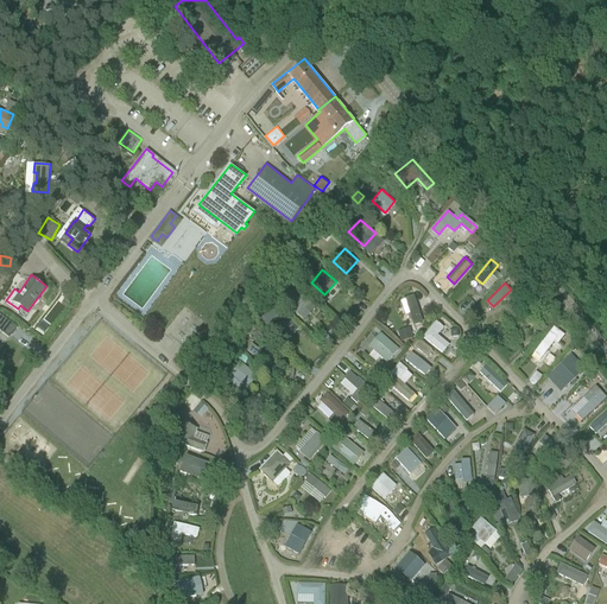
[(297,290),(288,302),(305,318),(316,306),(297,290)]
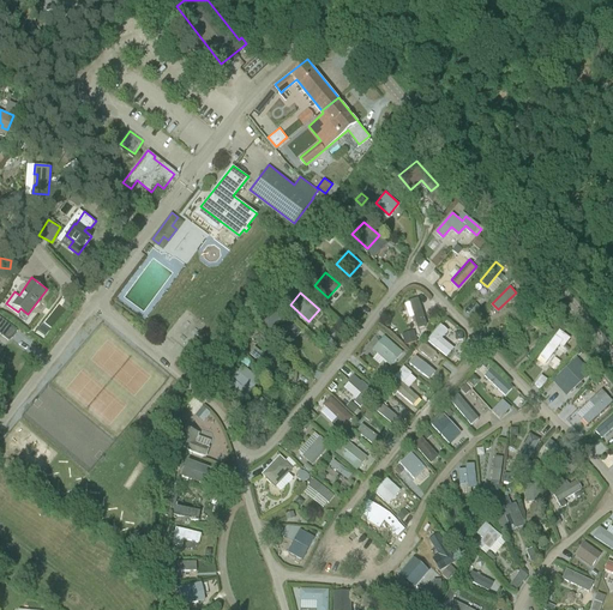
[(418,296),(409,300),(418,327),(427,324),(418,296)]
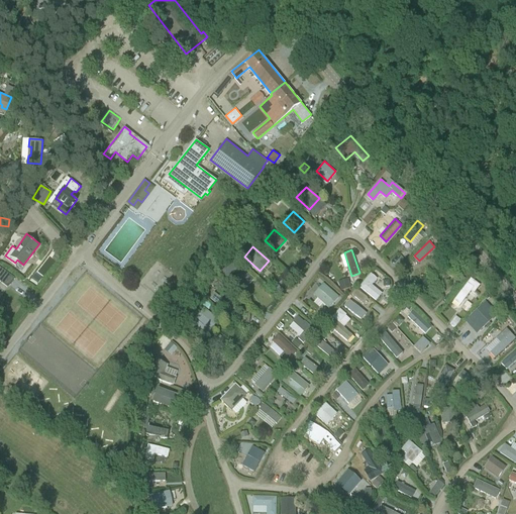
[(57,252),(54,257),(58,261),(62,255),(57,252)]
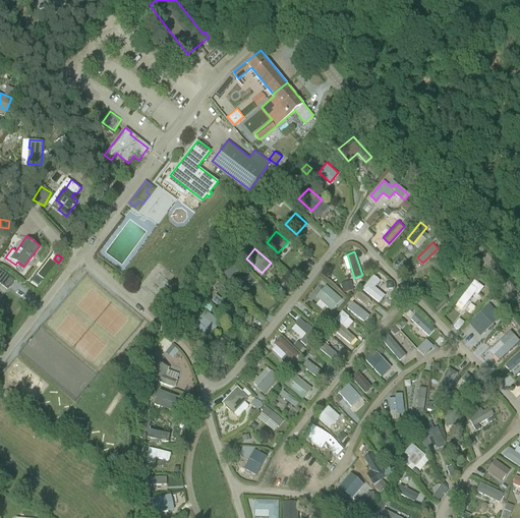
[(230,261),(219,272),(244,294),(249,288),(233,275),(239,268),(230,261)]
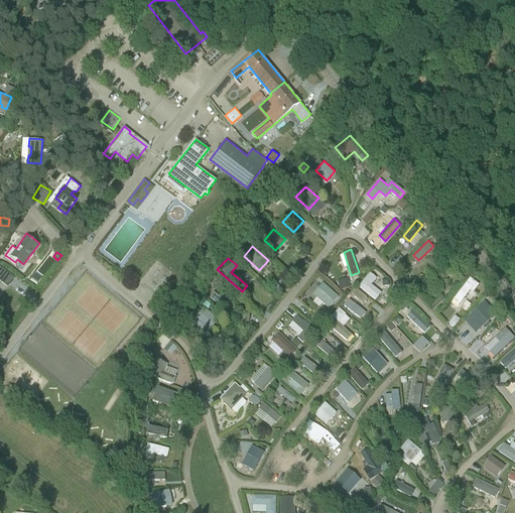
[(447,259),(442,263),(460,280),(464,276),(447,259)]
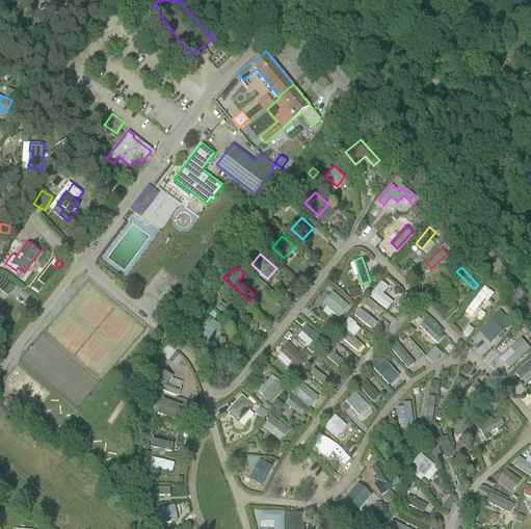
[(482,272),(477,279),(479,285),(481,283),(487,278),(482,272)]
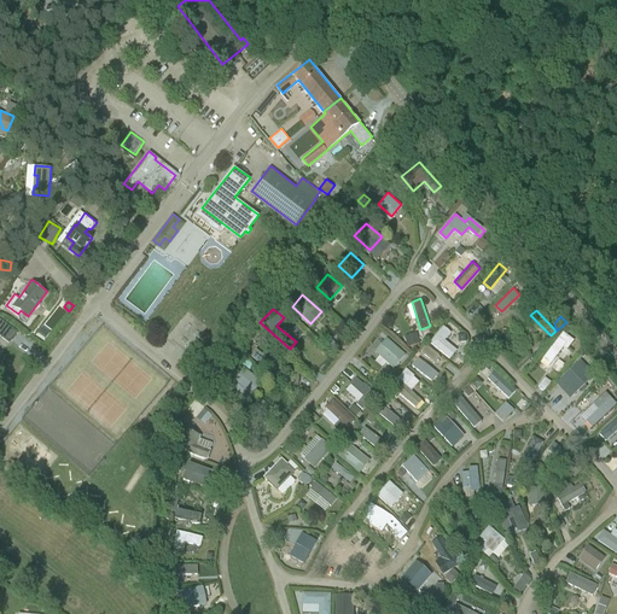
[(351,319),(347,323),(353,328),(358,323),(351,319)]
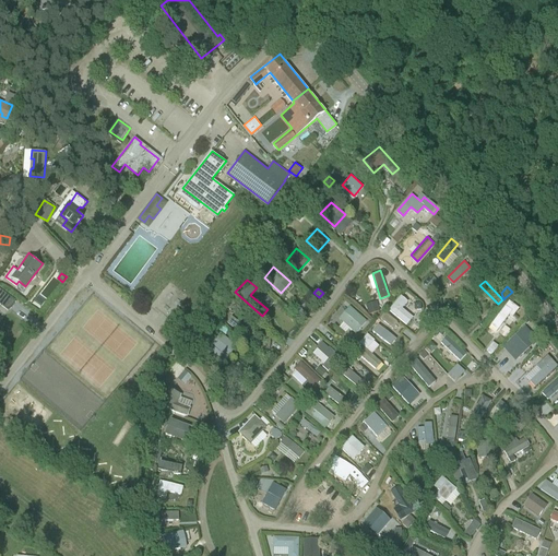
[(10,305),(14,298),(9,294),(3,300),(10,305)]
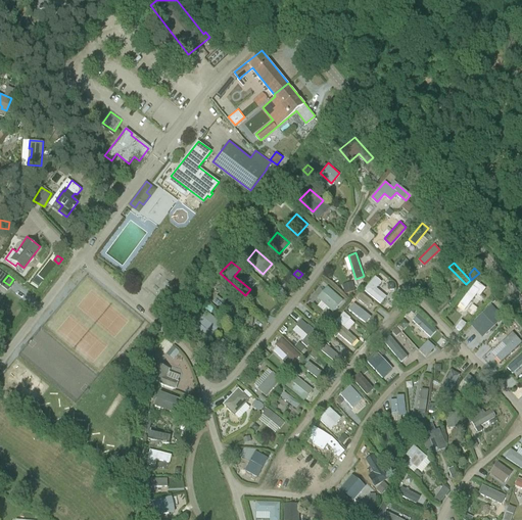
[(365,288),(381,302),(386,295),(376,287),(381,281),(376,276),(365,288)]
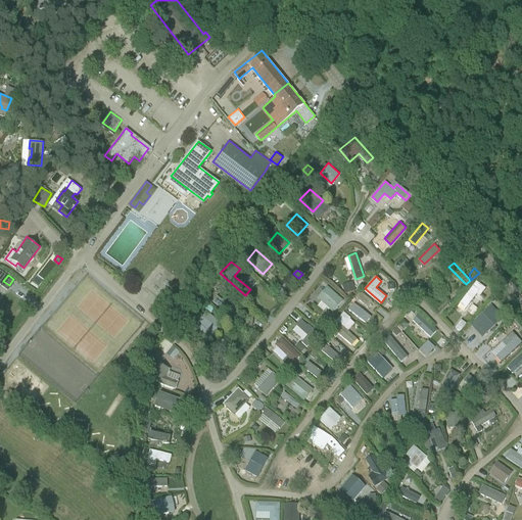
[(354,288),(360,285),(357,280),(350,283),(354,288)]
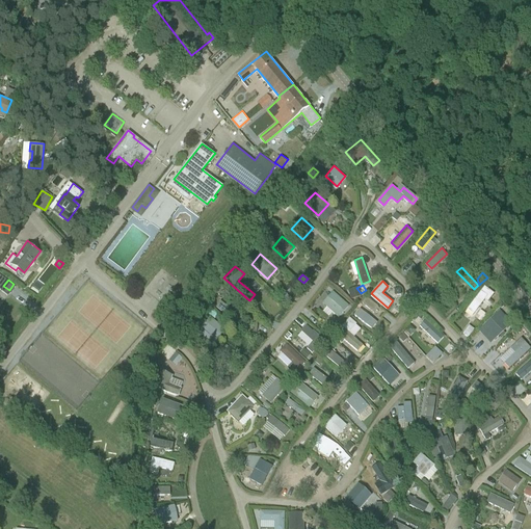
[(495,292),(485,285),(468,308),(474,313),(485,297),(489,299),(495,292)]
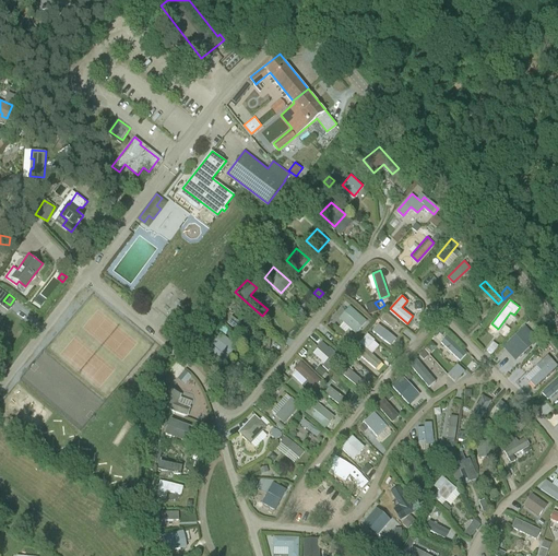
[(357,332),(368,320),(351,305),(340,317),(357,332)]
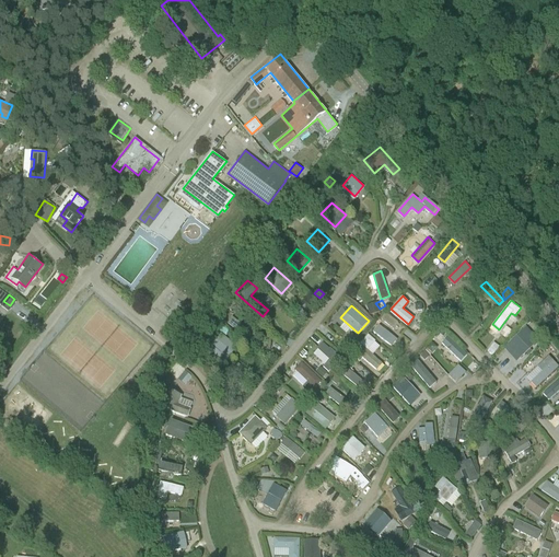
[(385,311),(381,317),(394,327),(398,321),(385,311)]
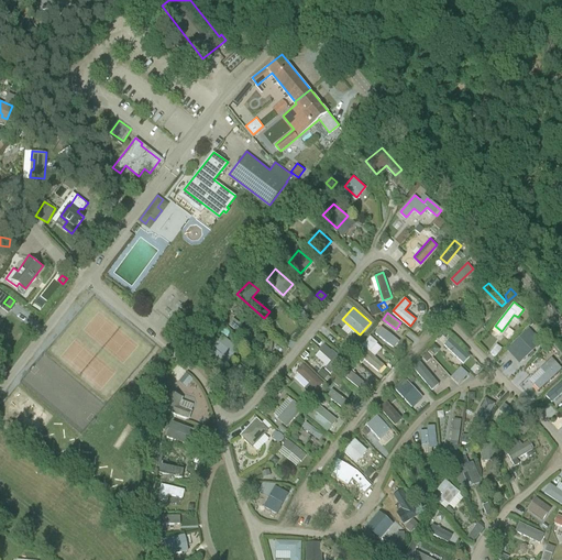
[(248,339),(253,343),(257,337),(260,335),(249,326),(248,328),(234,317),(230,324),(249,338),(248,339)]
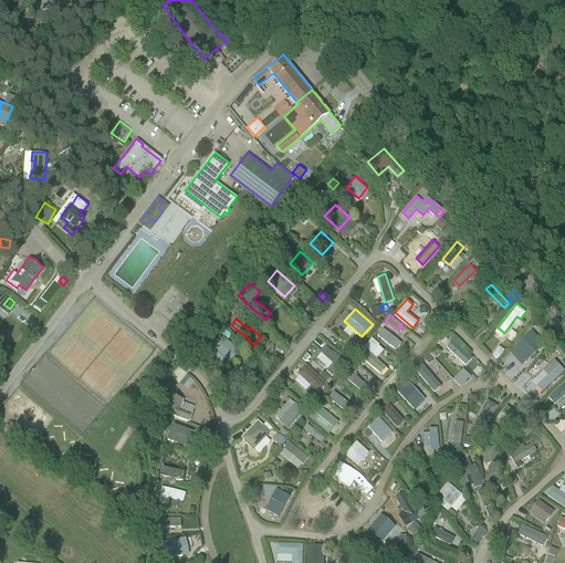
[(225,335),(210,353),(226,366),(239,350),(227,339),(232,332),(225,325),(220,331),(225,335)]
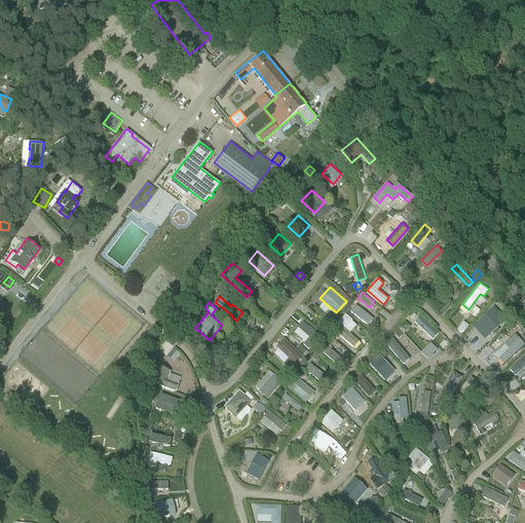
[(373,318),(355,304),(350,310),(368,324),(373,318)]
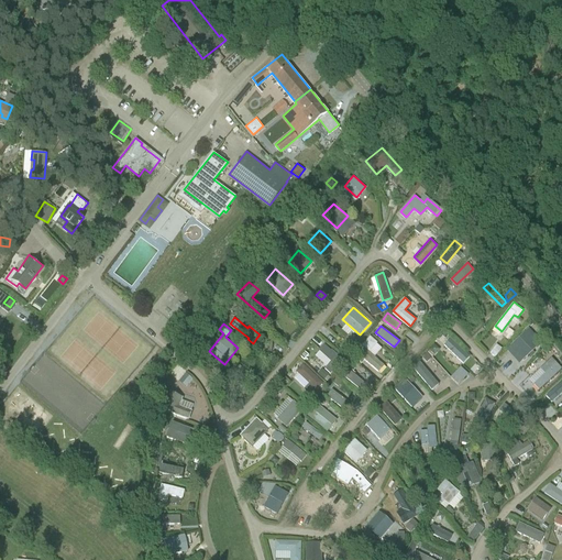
[(540,342),(528,328),(510,344),(524,358),(540,342)]
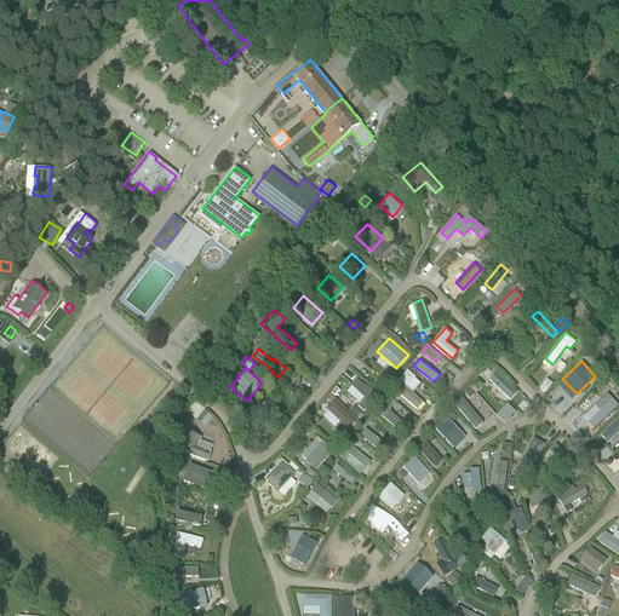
[(486,364),(481,369),(488,376),(493,370),(486,364)]
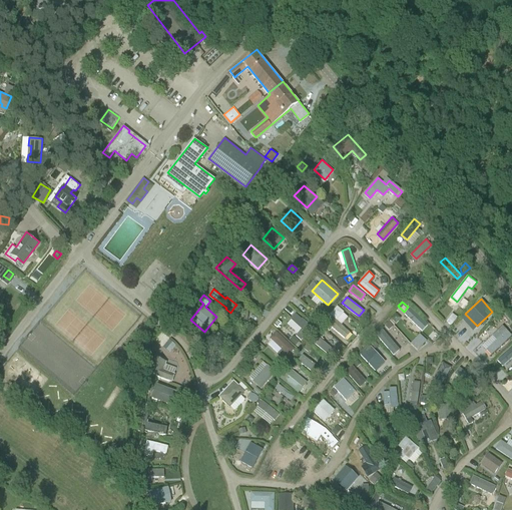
[(337,305),(330,313),(331,315),(336,319),(344,311),(337,305)]
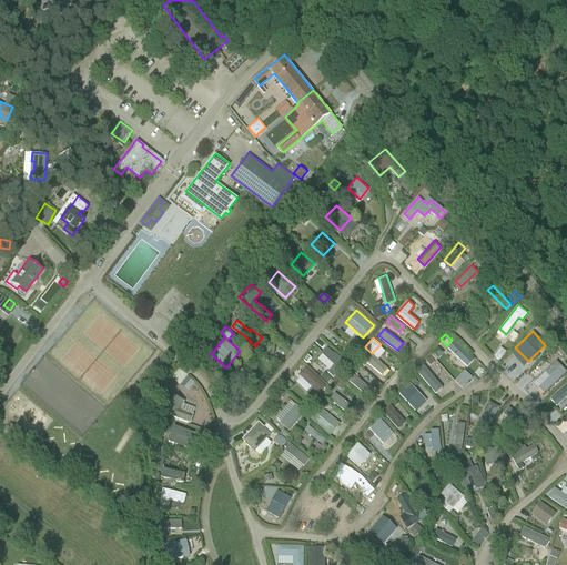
[(473,359),(455,341),(449,347),(466,364),(473,359)]
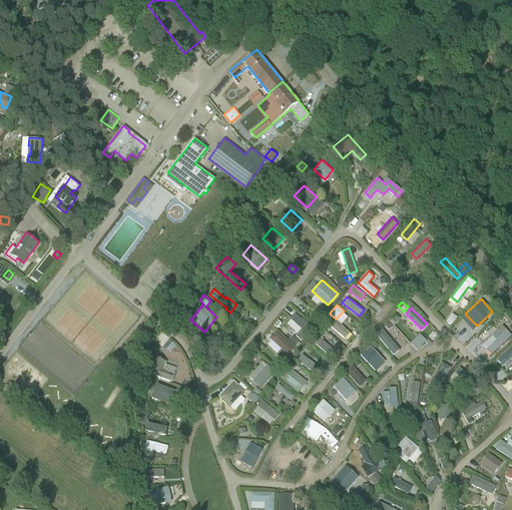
[(295,313),(291,318),(307,332),(312,327),(295,313)]
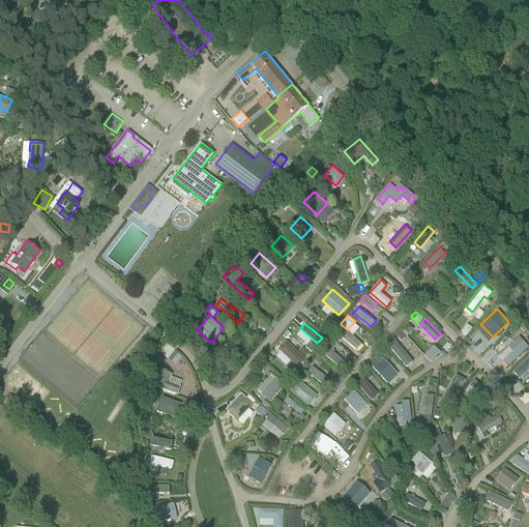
[(342,325),(336,331),(356,349),(361,343),(347,329),(342,325)]
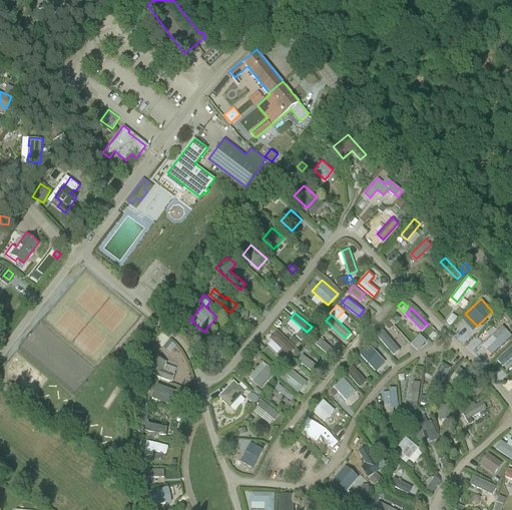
[(492,334),(496,339),(487,348),(492,353),(511,334),(511,329),(510,328),(508,331),(502,325),(492,334)]
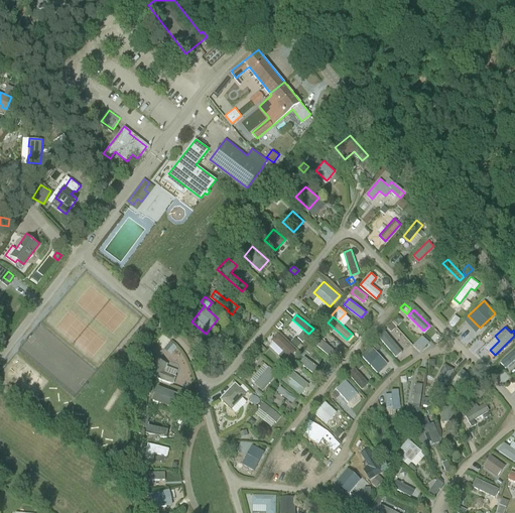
[(402,351),(385,330),(378,336),(396,356),(402,351)]
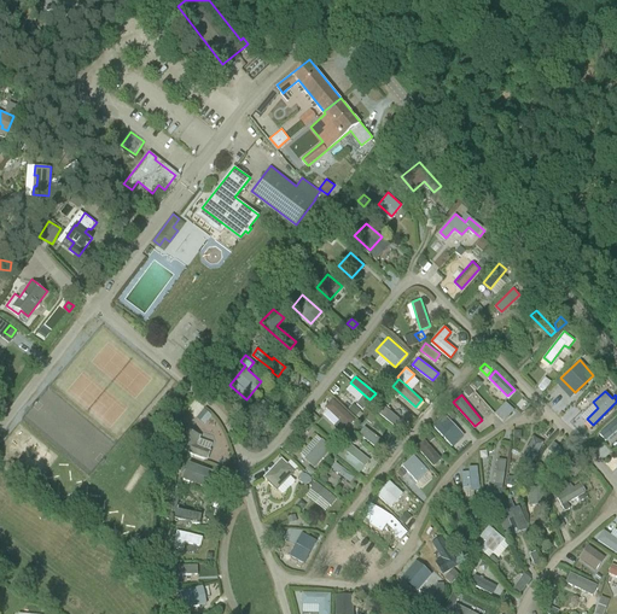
[(333,398),(325,405),(348,427),(355,419),(333,398)]
